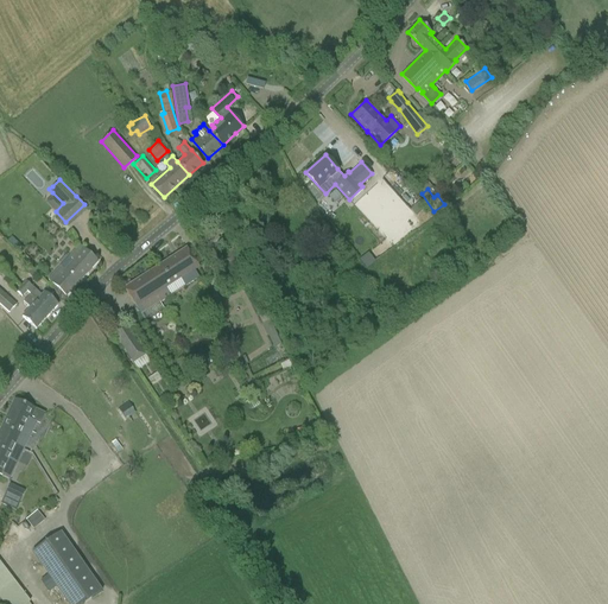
[(222,226),(201,236),(203,241),(209,237),(217,234),(223,230),(222,226)]
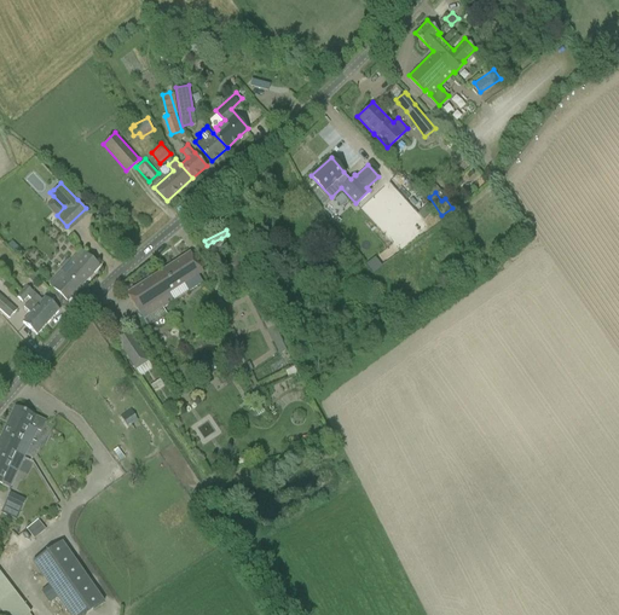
[(18,256),(24,251),(12,238),(6,243),(18,256)]
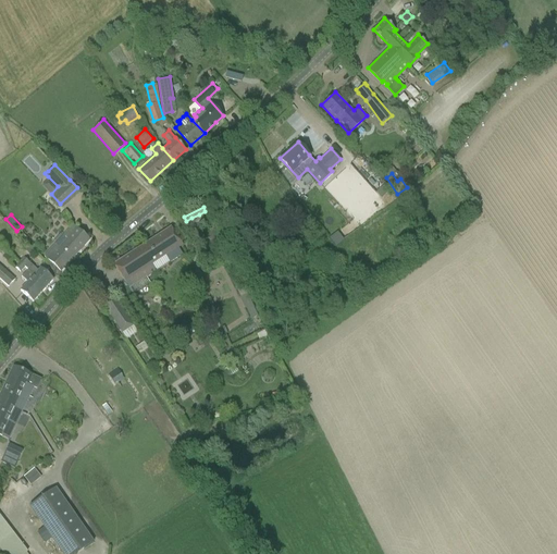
[(56,242),(44,255),(48,258),(60,269),(89,237),(76,226),(73,223),(63,233),(67,237),(59,246),(56,242)]
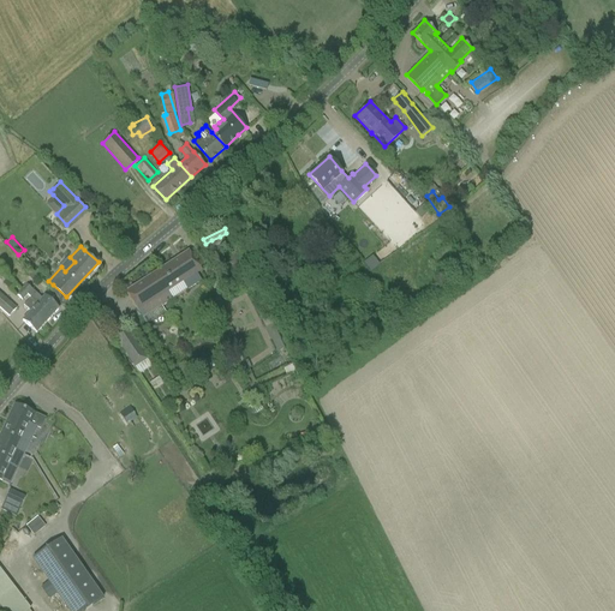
[(230,255),(228,257),(230,261),(231,263),(234,263),(237,263),(238,264),(243,262),(237,249),(231,252),(232,253),(230,255)]
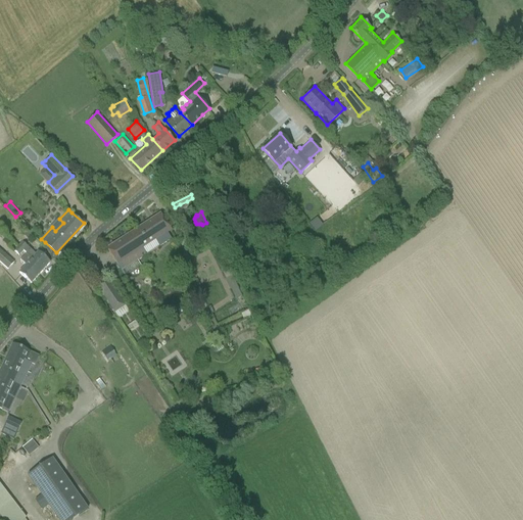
[(160,213),(107,247),(112,255),(117,263),(121,269),(125,274),(141,264),(137,258),(146,252),(143,246),(155,238),(159,244),(171,237),(167,231),(171,228),(165,221),(160,213)]
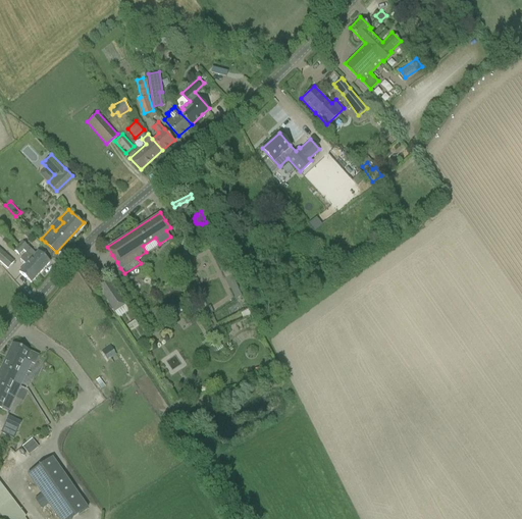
[(314,229),(322,223),(316,215),(308,221),(314,229)]
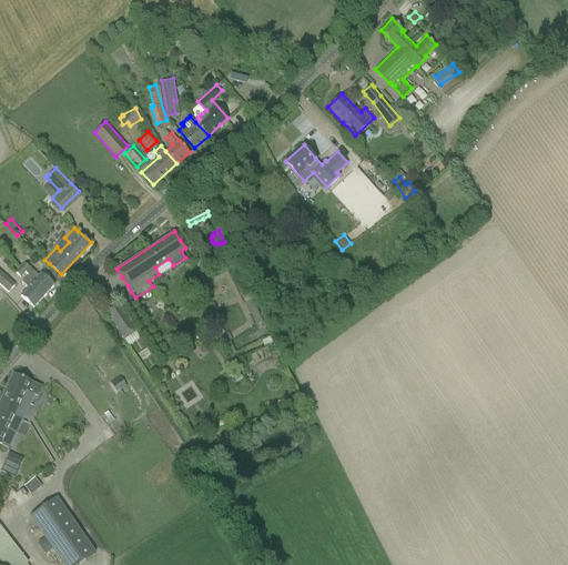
[(39,274),(24,261),(20,265),(26,270),(29,273),(34,279),(41,284),(34,291),(41,298),(54,283),(41,271),(39,274)]
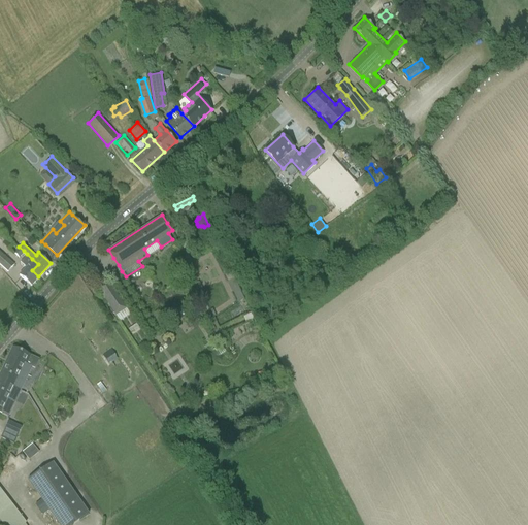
[(20,256),(24,251),(19,247),(14,252),(20,256)]
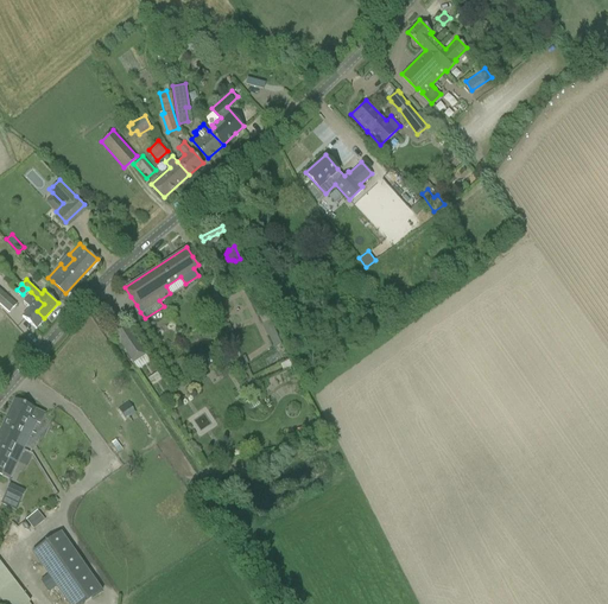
[(0,302),(8,310),(16,302),(0,287),(0,302)]
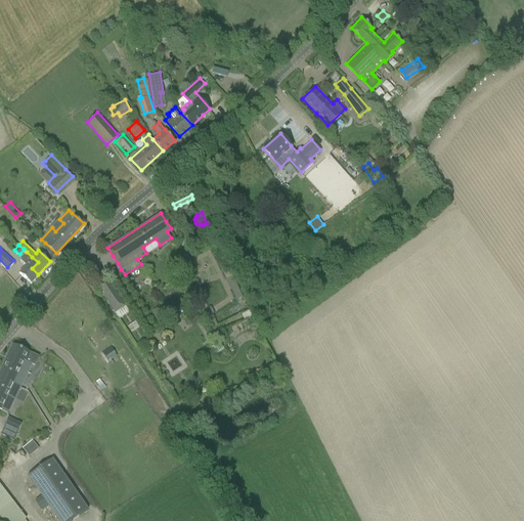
[(31,283),(38,274),(32,268),(38,262),(32,257),(27,252),(20,258),(26,263),(18,271),(31,283)]
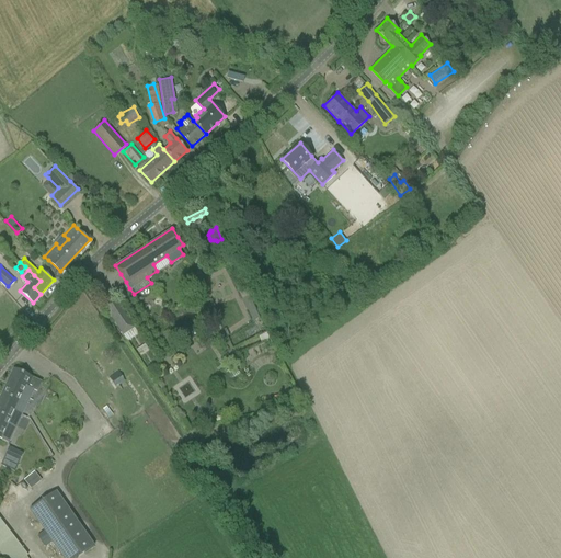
[(123,332),(135,326),(122,307),(115,298),(104,306),(111,315),(123,332)]
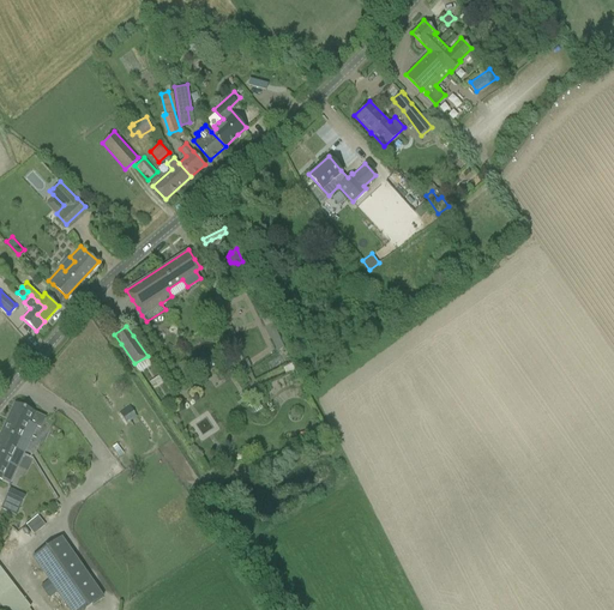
[(14,402),(0,432),(0,441),(17,450),(23,453),(37,424),(40,426),(44,416),(35,411),(14,402)]
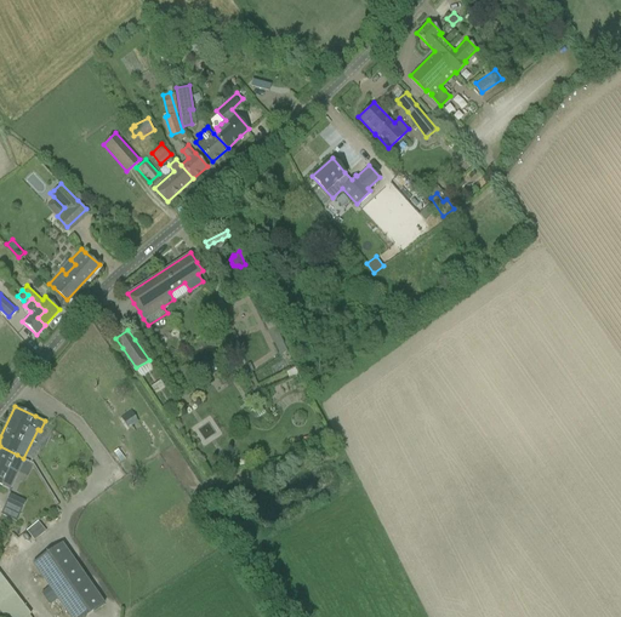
[(127,426),(137,420),(130,409),(120,415),(127,426)]
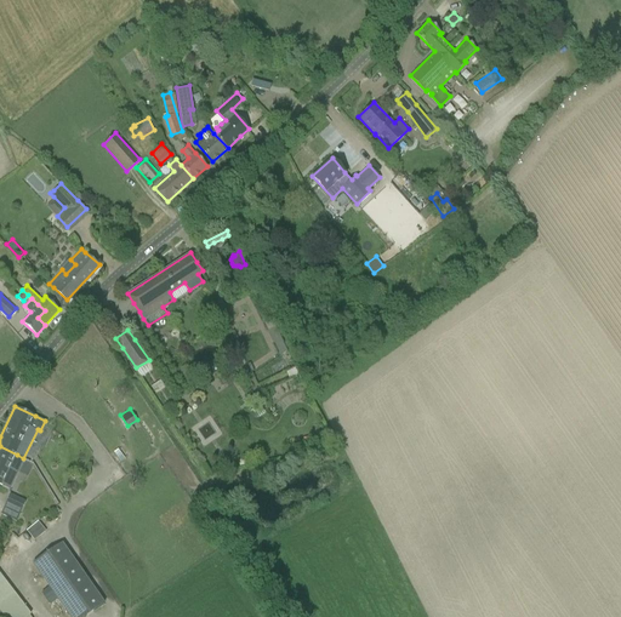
[(0,481),(9,486),(10,487),(23,458),(17,455),(0,446),(0,481)]
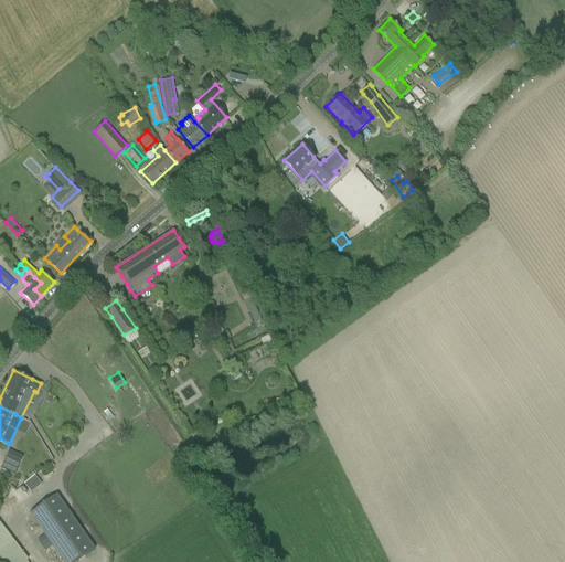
[(19,464),(23,455),(9,448),(4,457),(19,464)]
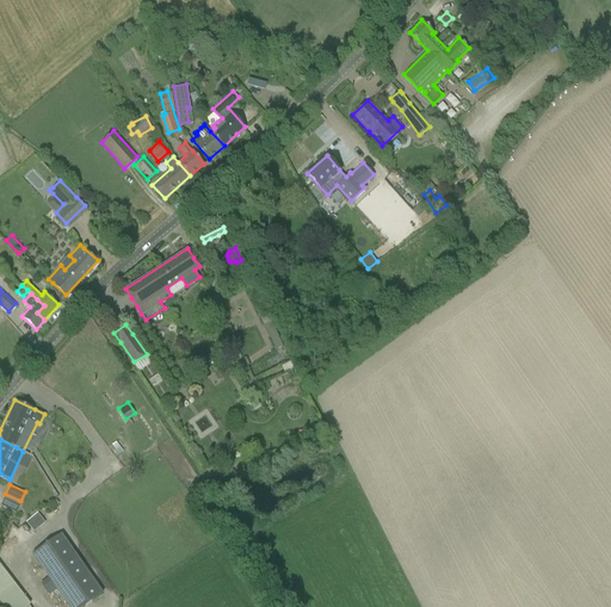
[(31,515),(25,520),(34,530),(38,525),(31,515)]
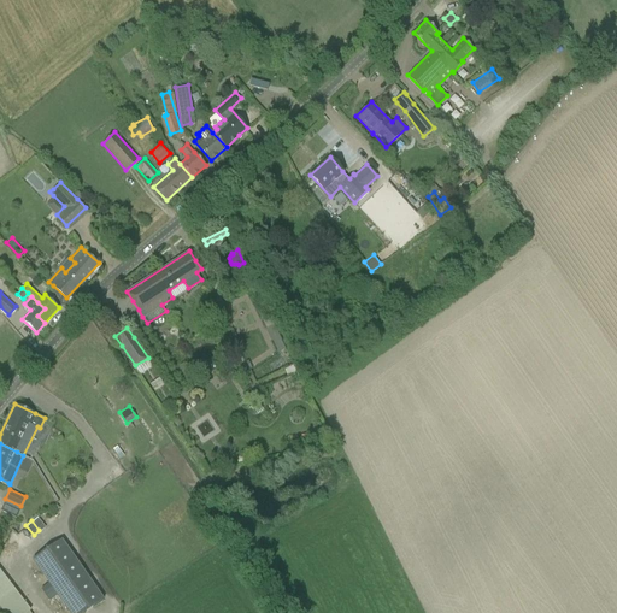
[(70,612),(82,612),(103,599),(59,537),(31,558),(70,612)]
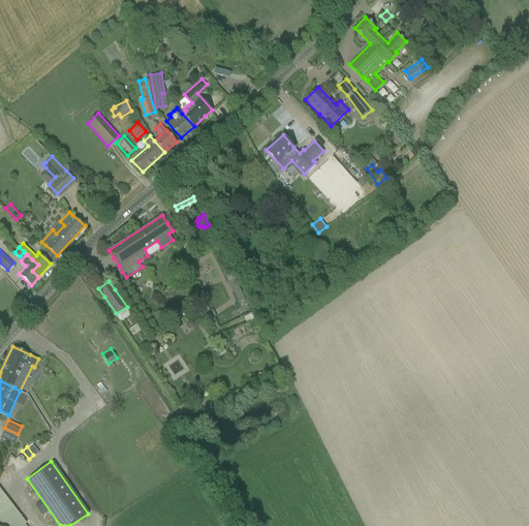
[(0,517),(6,525),(20,525),(26,522),(0,488),(0,517)]
